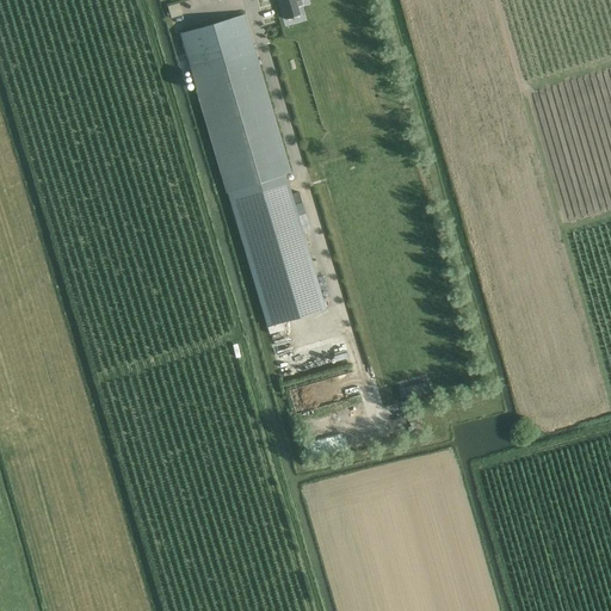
[(281,0),(287,19),(287,20),(300,16),(300,14),(294,0),(281,0)]
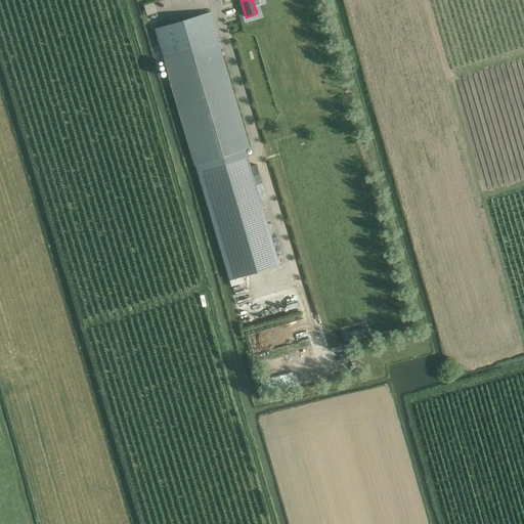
[(154,2),(144,3),(145,14),(156,13),(154,2)]
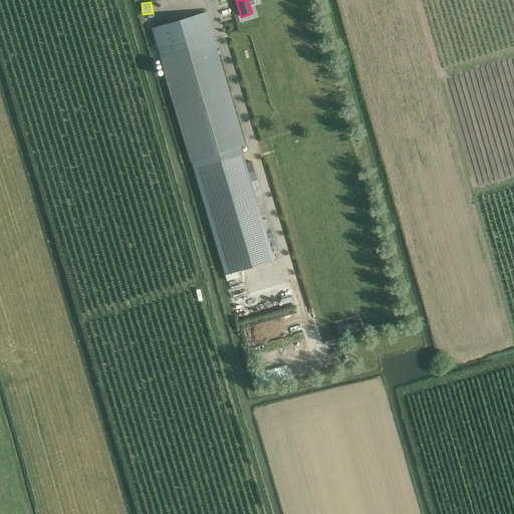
[(205,11),(152,27),(224,274),(274,260),(240,147),(244,146),(205,11)]
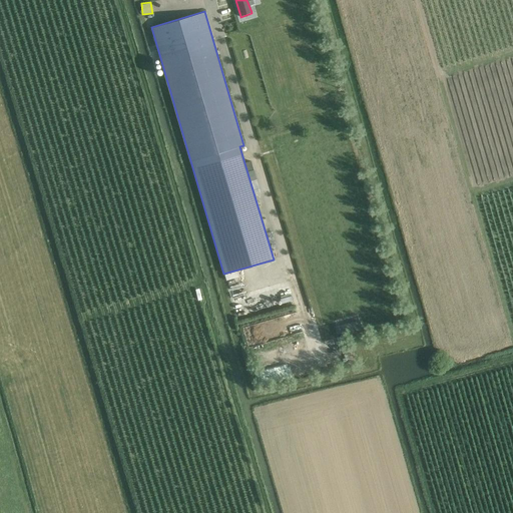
[(362,328),(360,320),(353,322),(355,330),(362,328)]
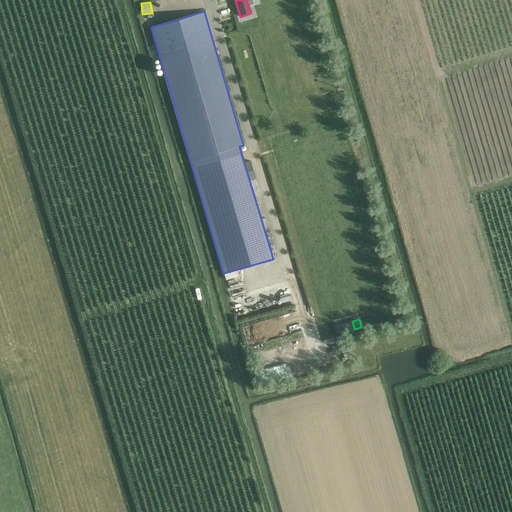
[(346,347),(345,337),(325,339),(326,349),(346,347)]
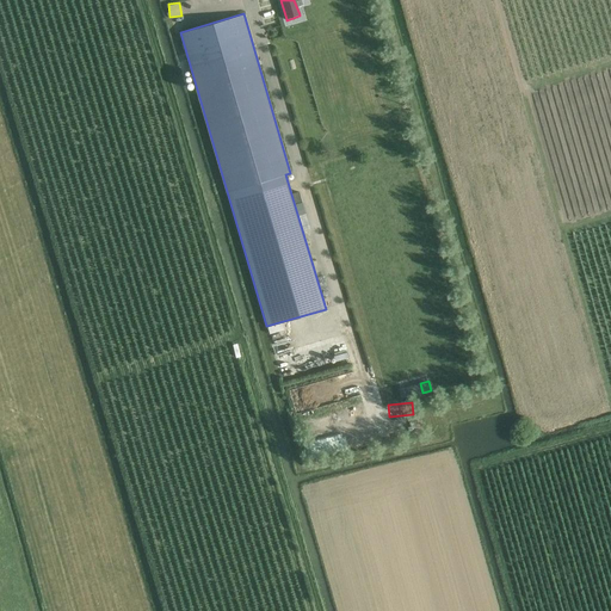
All buildings are outlined.
